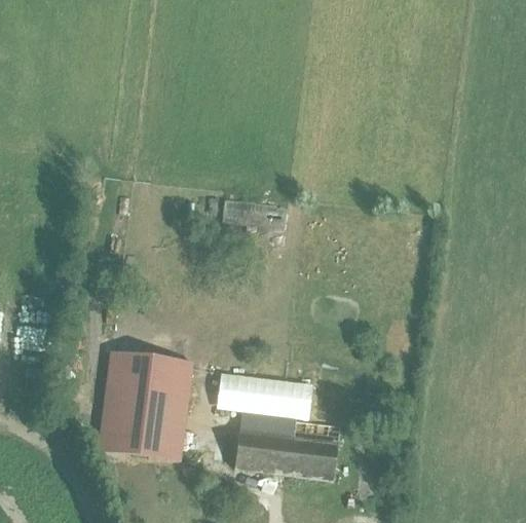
[(287,207),(224,199),(222,223),(284,230),(287,207)]
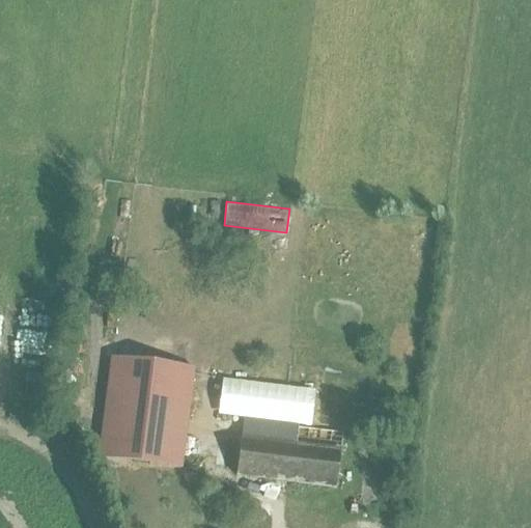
[(111,356),(99,456),(183,467),(195,366),(111,356)]
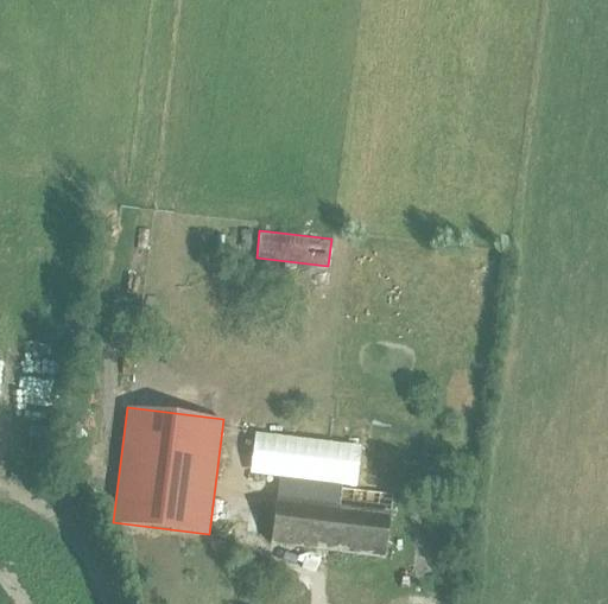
[(315,439),(285,434),(284,447),(314,452),(315,439)]
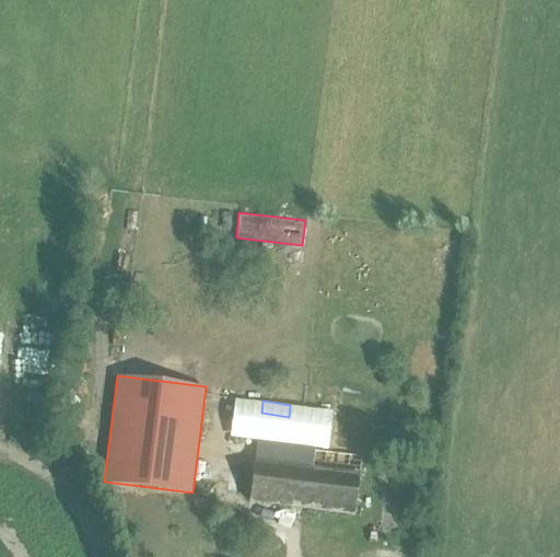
[(265,454),(283,456),(283,445),(265,444),(265,454)]
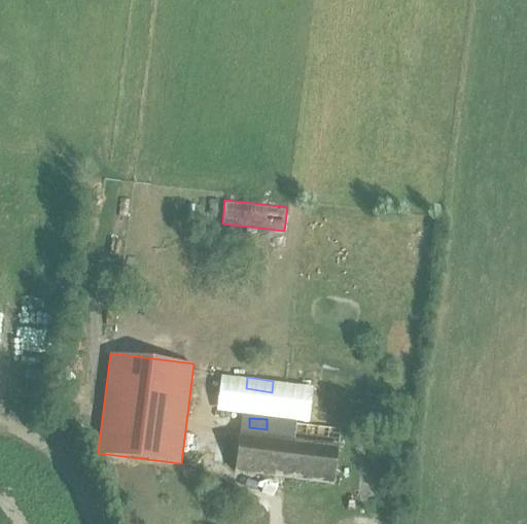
[(235,470),(334,484),(341,426),(295,420),(293,438),(240,430),(235,470)]
